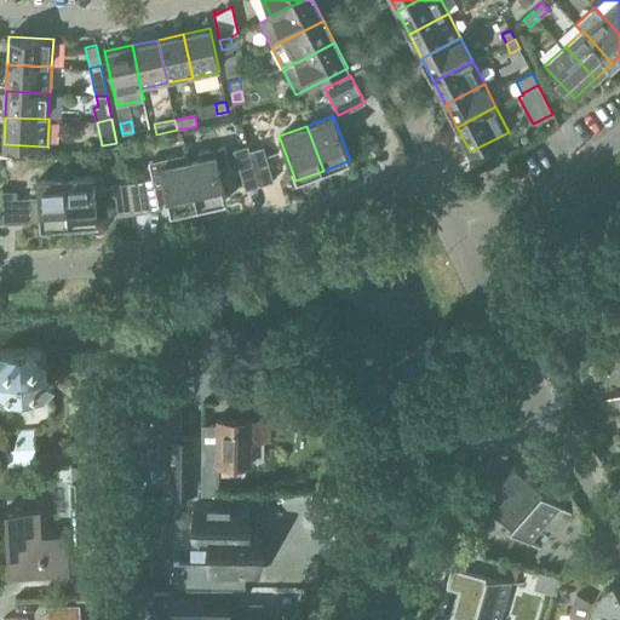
[(200,158),(188,160),(199,207),(227,201),(219,168),(229,166),(225,145),(199,151),(200,158)]
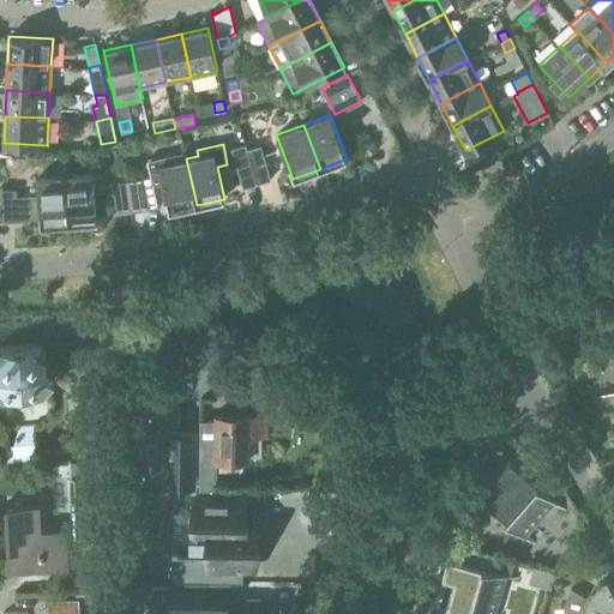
[(242,187),(257,184),(247,149),(246,144),(232,149),(242,187)]
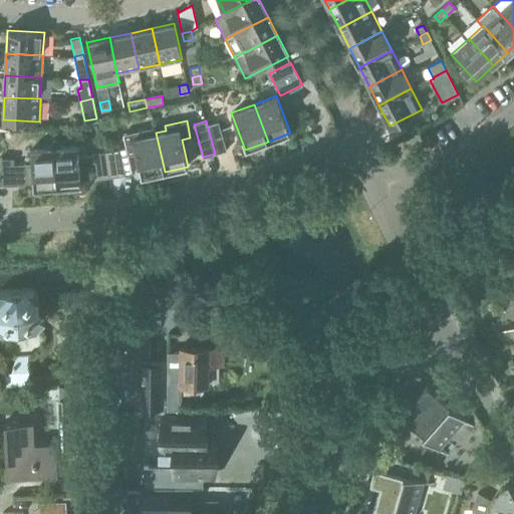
[(218,121),(207,124),(215,154),(227,150),(218,121)]
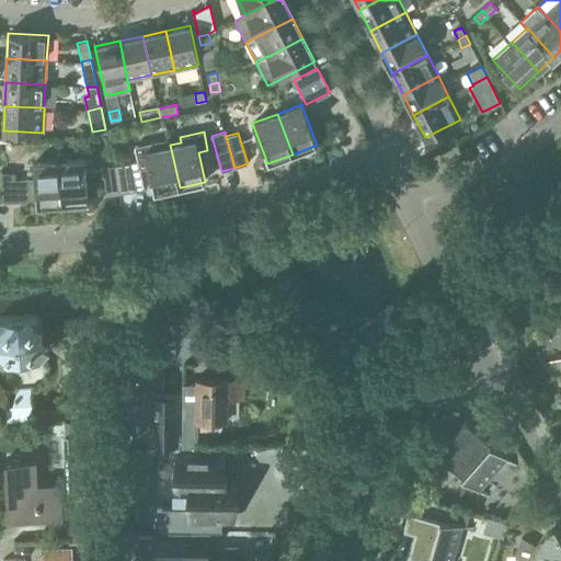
[(153,194),(180,187),(170,145),(168,138),(134,146),(139,169),(148,167),(153,194)]
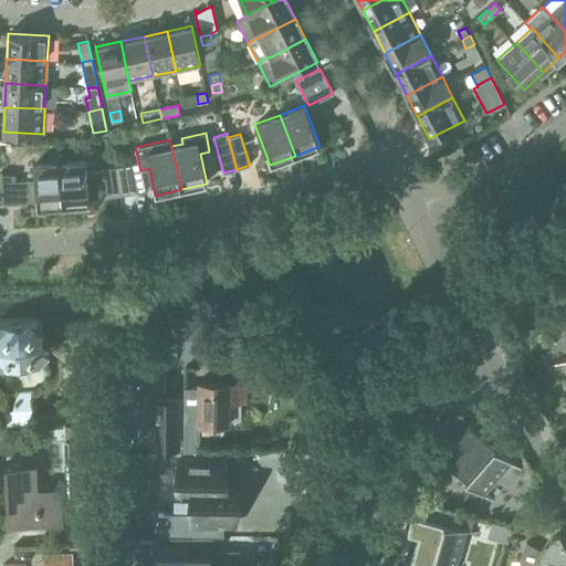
[(60,163),(63,207),(90,205),(86,173),(95,173),(94,160),(86,161),(60,163)]
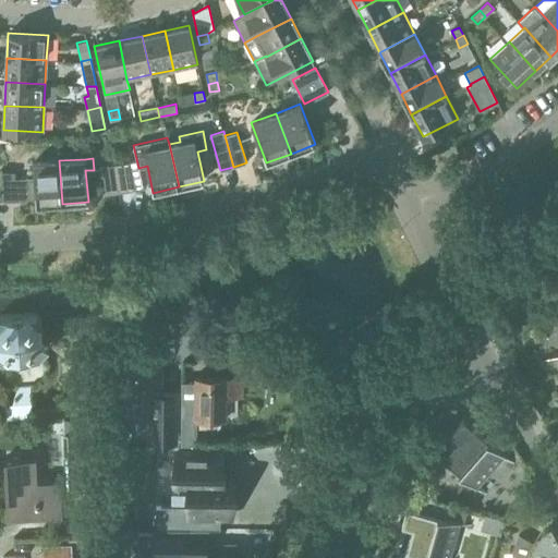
[(62,204),(59,160),(33,162),(34,178),(14,179),(15,172),(1,171),(0,196),(0,199),(13,201),(35,198),(36,205),(62,204)]
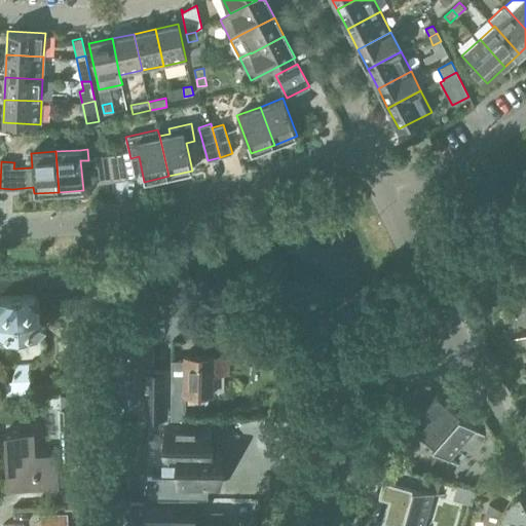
[(109,154),(113,181),(124,179),(121,153),(109,154)]
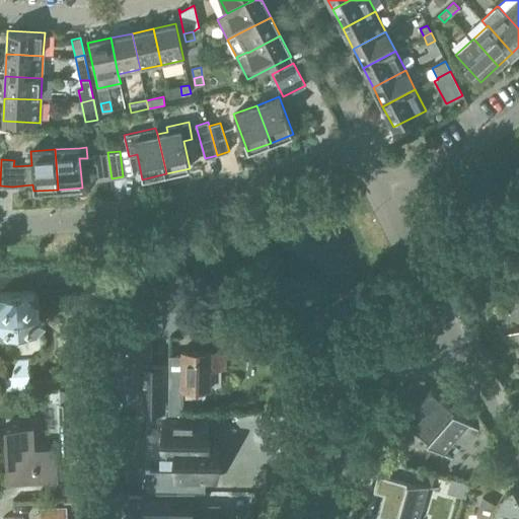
[(99,179),(112,178),(107,152),(95,154),(99,179)]
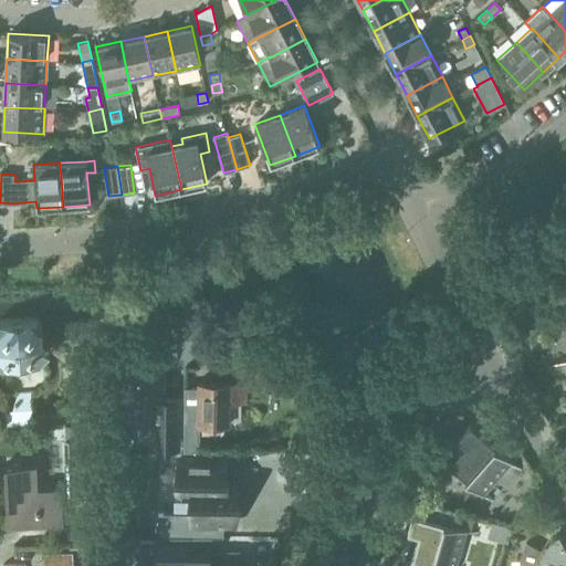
[(23,365),(37,365),(48,353),(42,348),(41,332),(42,331),(43,324),(35,318),(30,320),(30,318),(28,320),(9,321),(7,320),(7,321),(0,320),(0,356),(17,373),(23,365)]
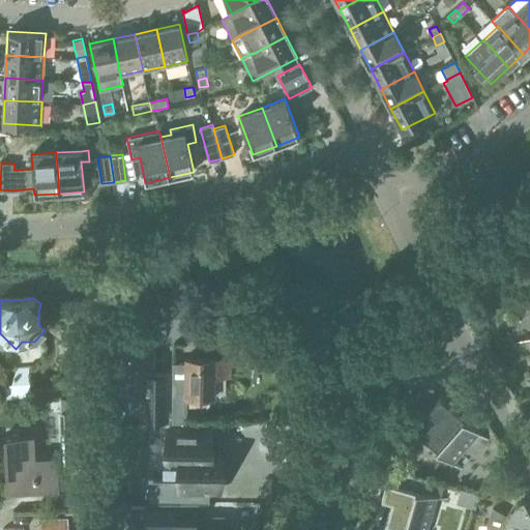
[(112,359),(112,376),(121,376),(120,389),(141,390),(141,418),(168,419),(169,373),(150,373),(151,344),(121,344),(121,359),(112,359)]
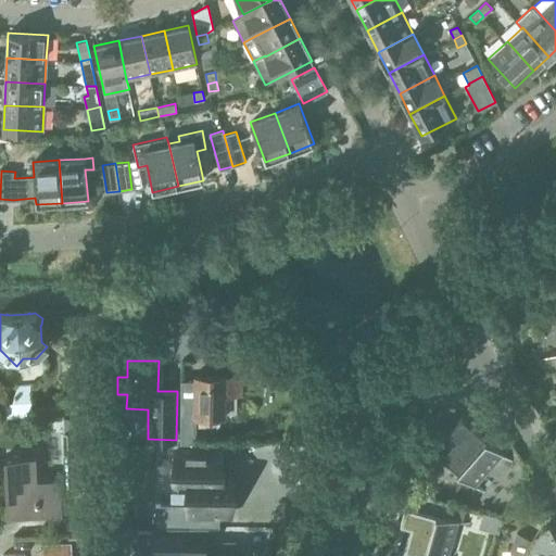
[(180,380),(180,443),(197,443),(197,417),(224,417),(224,396),(241,396),(242,375),(196,375),(196,380),(180,380)]
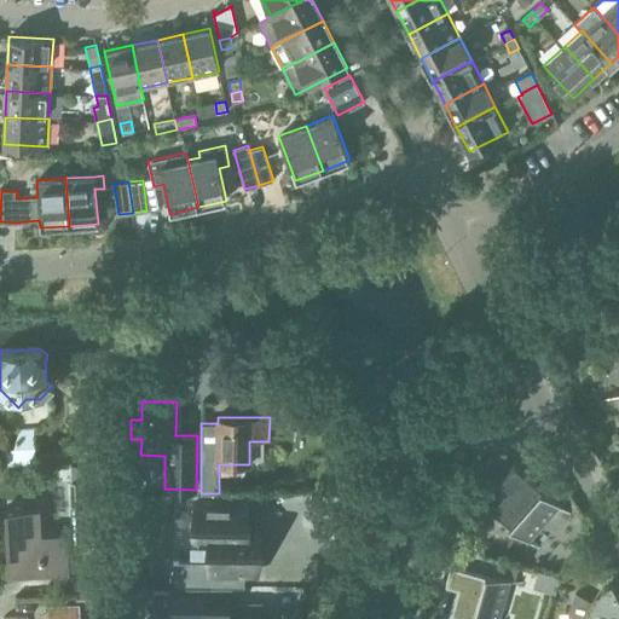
[(21,428),(16,440),(13,446),(1,447),(3,466),(35,463),(34,428),(21,428)]
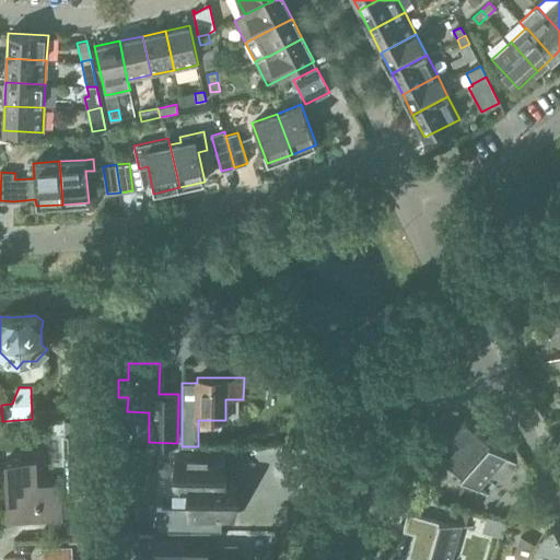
[(63,420),(65,434),(83,433),(82,420),(63,420)]
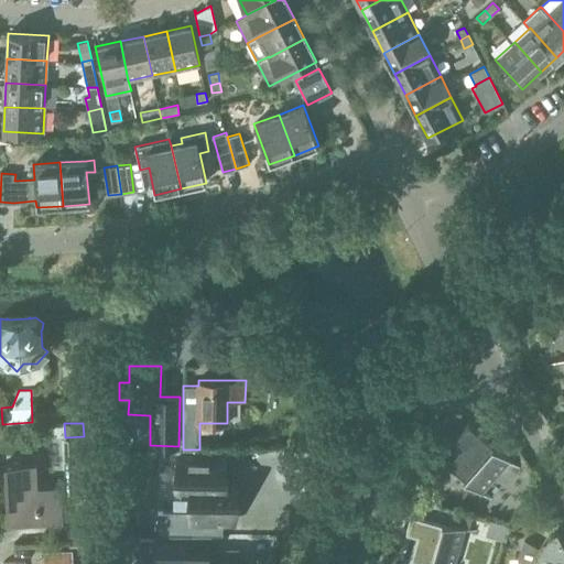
[(447,463),(481,492),(510,461),(468,423),(456,437),(464,444),(447,463)]
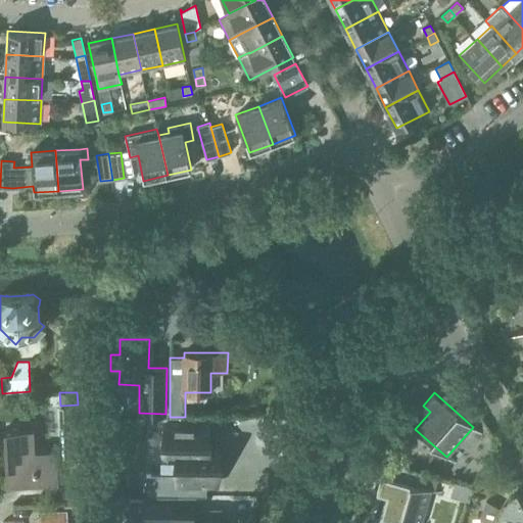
[(146,474),(146,493),(177,494),(177,495),(206,495),(207,483),(217,483),(218,443),(207,443),(207,425),(164,425),(164,449),(177,449),(177,474),(146,474)]
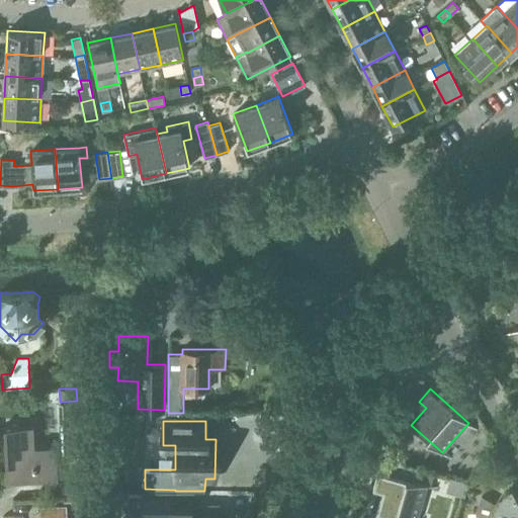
[(4,426),(6,467),(19,467),(19,477),(59,476),(58,446),(34,447),(33,425),(4,426)]
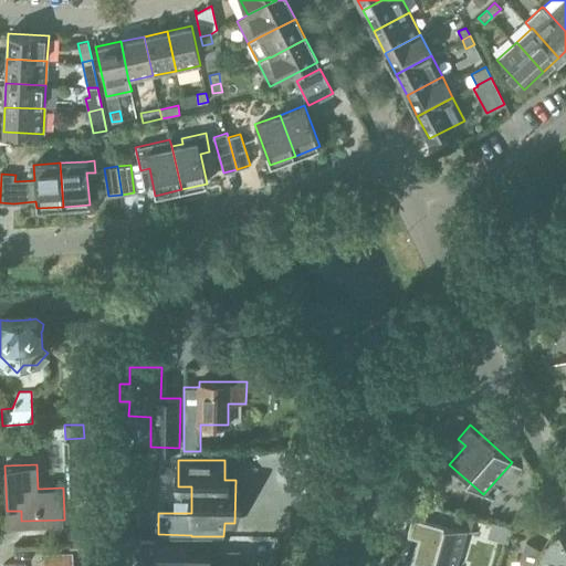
[(410,558),(436,565),(456,565),(467,530),(461,528),(465,514),(427,503),(423,516),(412,514),(407,532),(418,535),(410,558)]
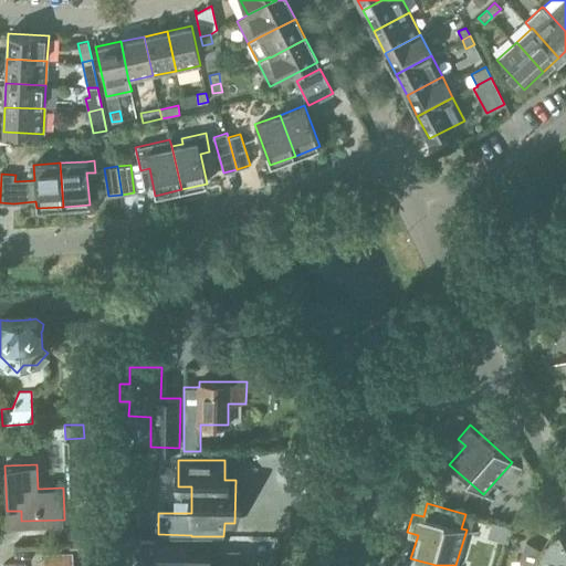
[(512,527),(492,522),(488,537),(507,543),(512,527)]
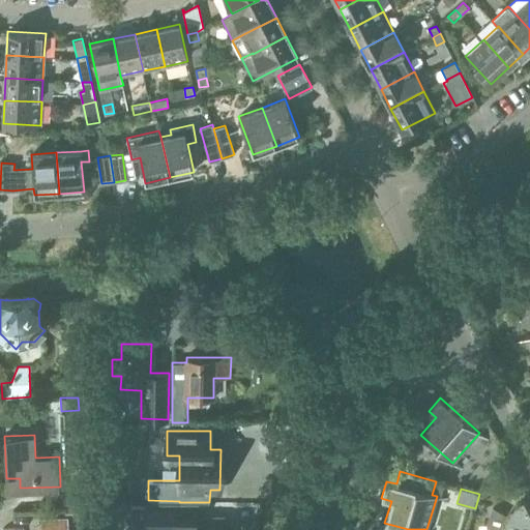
[(529,529),(529,511),(523,498),(520,500),(517,502),(513,505),(510,508),(507,511),(505,514),(504,519),(502,523),(501,527),(501,529),(529,529)]
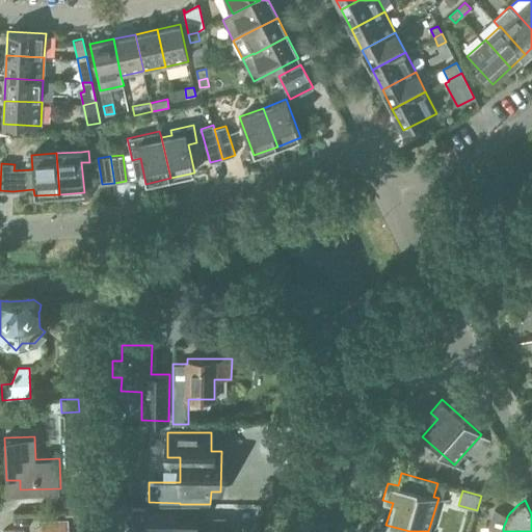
[(131,507),(131,531),(157,531),(221,531),(222,524),(196,524),(196,508),(131,507)]
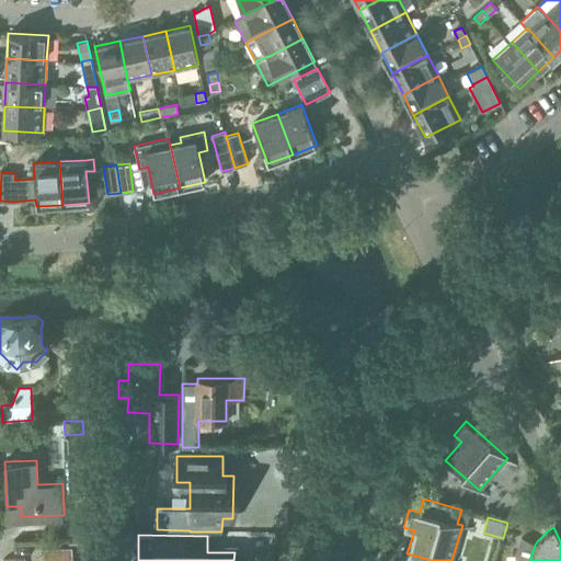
[(70,560),(69,550),(42,551),(42,560),(70,560)]
